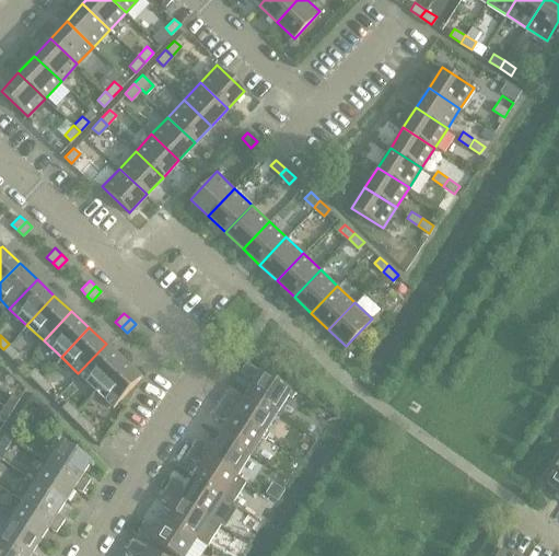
[(12,358),(19,352),(9,344),(3,349),(12,358)]
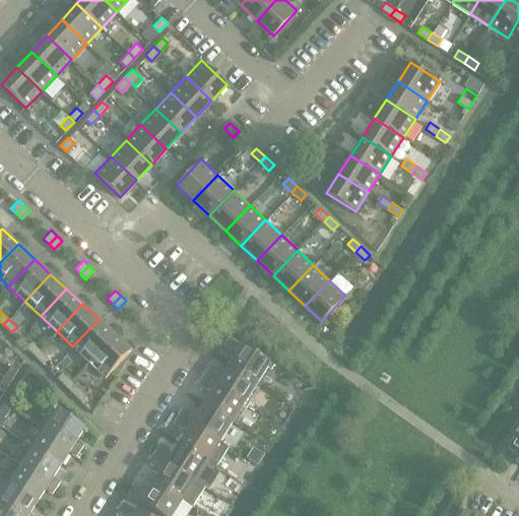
[(114,334),(99,319),(72,346),(88,362),(114,334)]
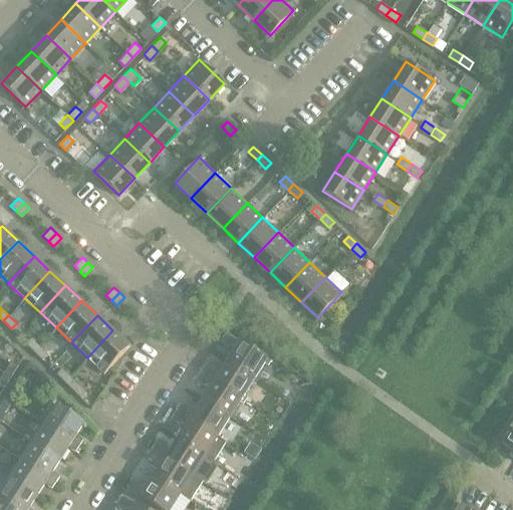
[(130,345),(112,330),(87,357),(103,372),(130,345)]
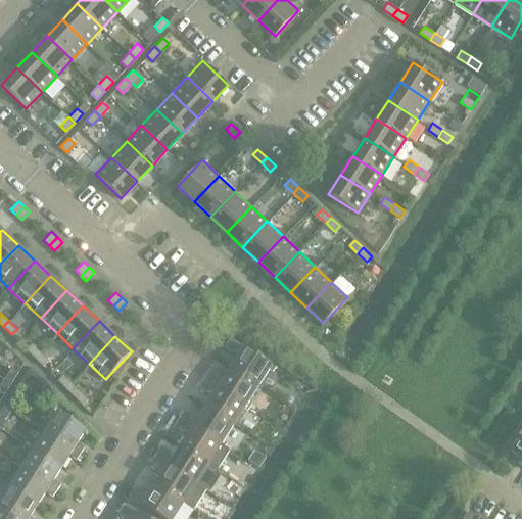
[(231,366),(258,384),(269,368),(272,370),(275,366),(230,337),(224,346),(232,351),(236,350),(239,352),(231,366)]
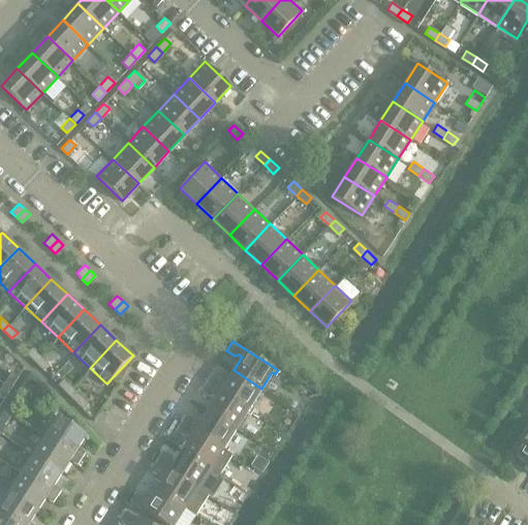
[(40,356),(32,347),(26,352),(35,361),(40,356)]
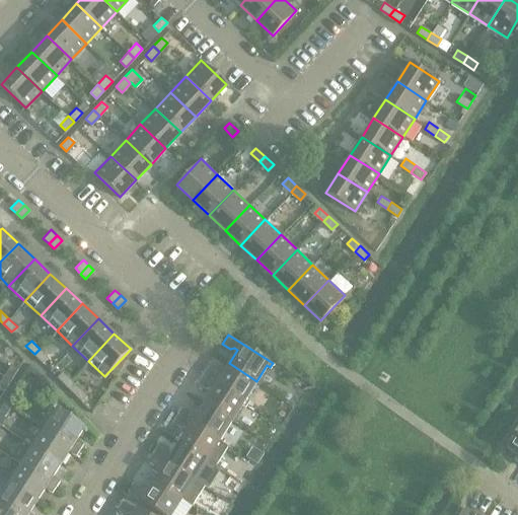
[(43,362),(48,357),(40,349),(34,354),(43,362)]
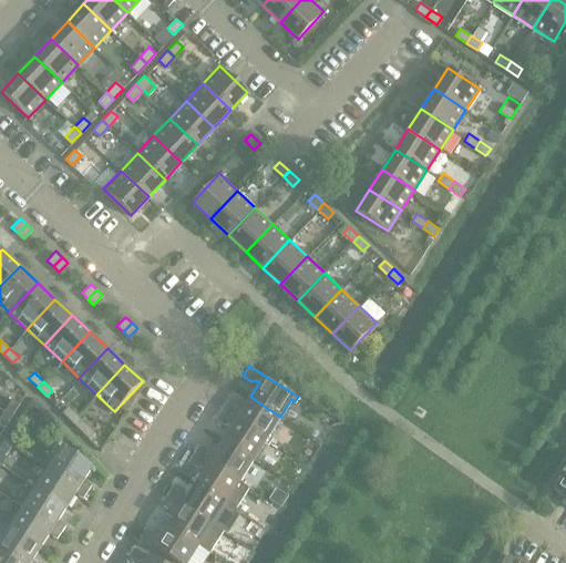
[(280,417),(250,397),(240,411),(237,410),(236,405),(227,399),(222,409),(270,440),(273,437),(269,434),(280,417)]
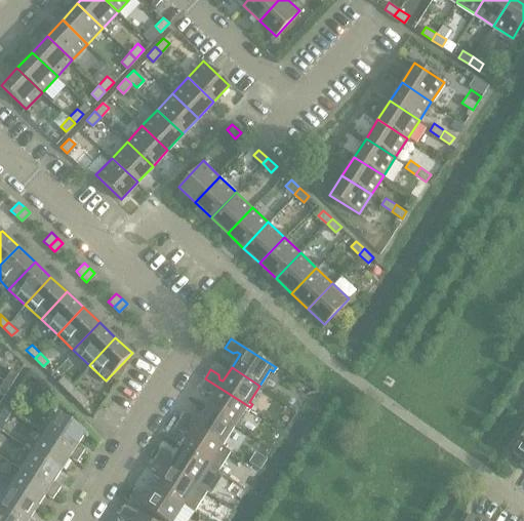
[(17,372),(11,368),(4,379),(10,384),(17,372)]
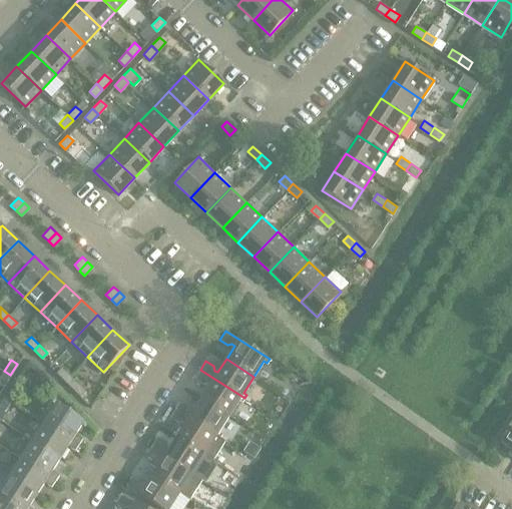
[(70,375),(62,367),(56,373),(64,381),(70,375)]
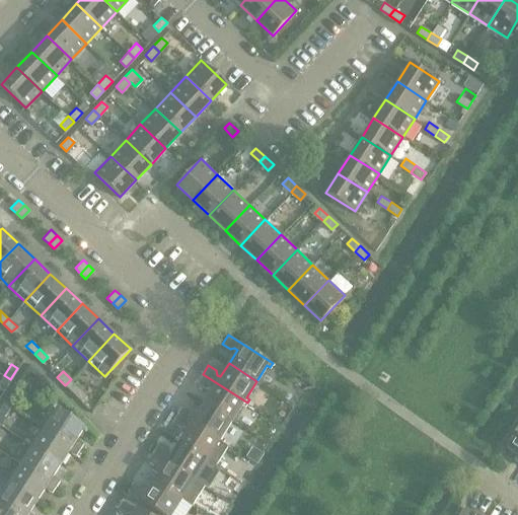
[(247,402),(203,374),(197,382),(205,387),(209,387),(212,389),(204,402),(231,420),(241,403),(245,406),(247,402)]
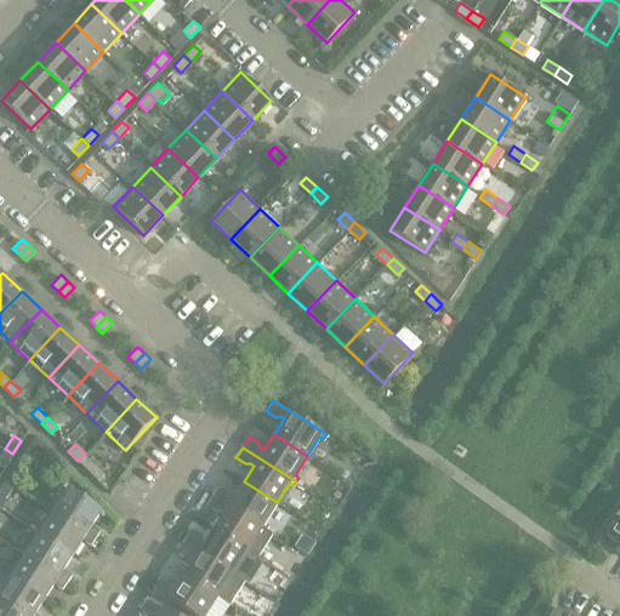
[(12,454),(5,449),(0,456),(0,463),(4,466),(12,454)]
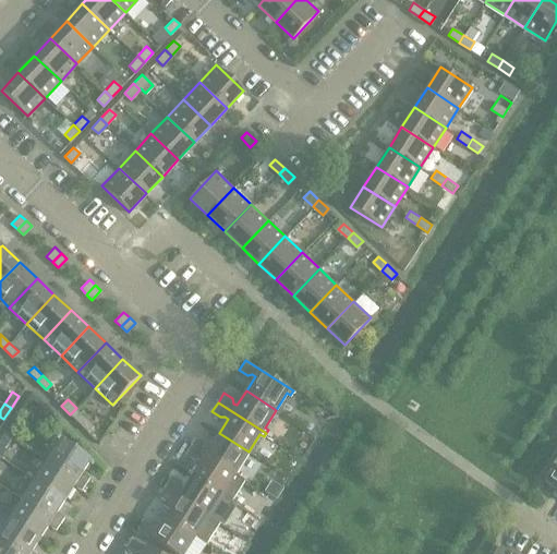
[(87,431),(94,425),(76,408),(70,414),(87,431)]
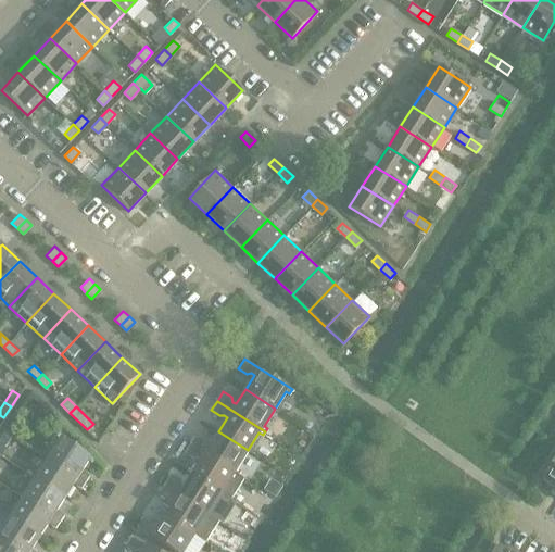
[(20,422),(13,417),(4,430),(11,435),(20,422)]
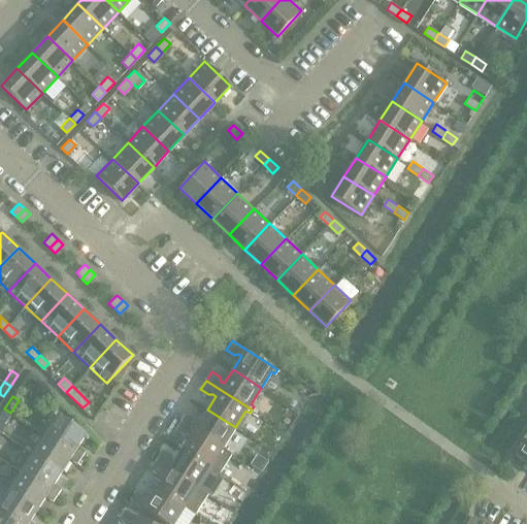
[(10,413),(4,408),(0,415),(0,420),(4,423),(10,413)]
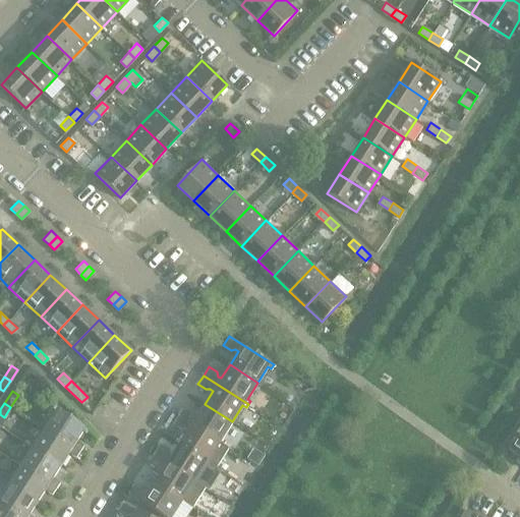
[(232,421),(205,404),(195,417),(192,415),(192,411),(183,405),(178,414),(228,446),(224,443),(226,440),(222,438),(232,421)]
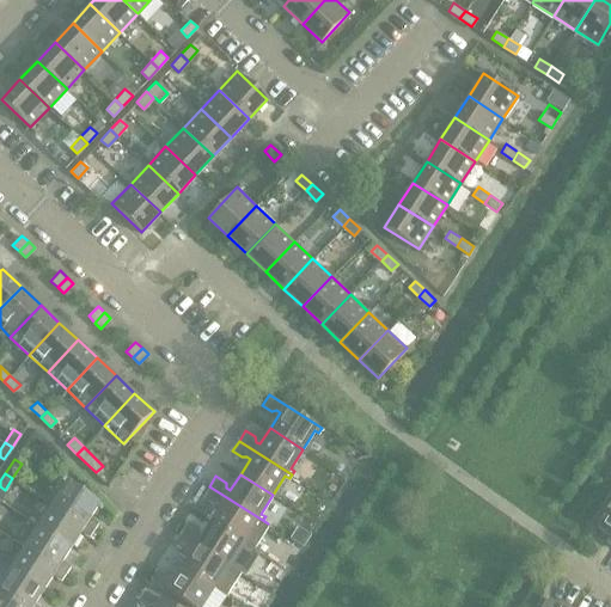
[(98,522),(90,516),(99,501),(67,479),(52,503),(93,529),(98,522)]
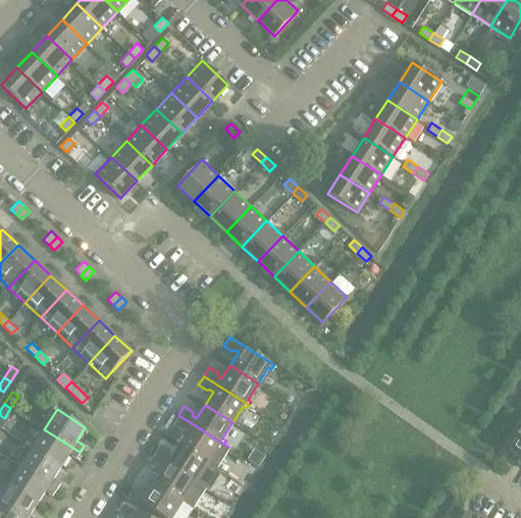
[(228,447),(178,415),(172,424),(179,428),(186,428),(189,430),(179,444),(208,461),(216,466),(228,447)]
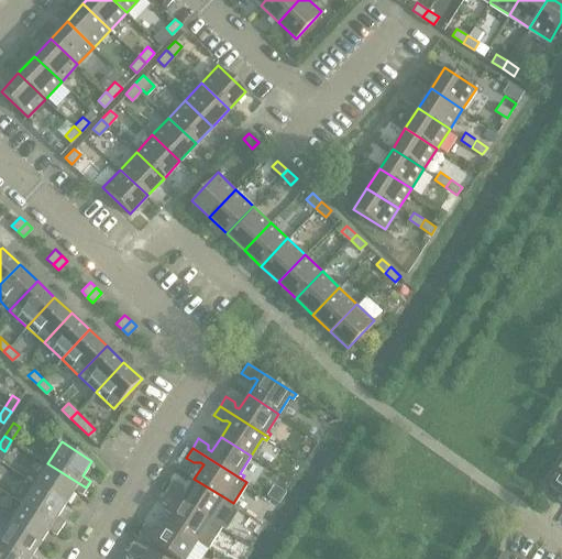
[(86,488),(47,463),(35,483),(66,502),(74,489),(81,494),(86,488)]
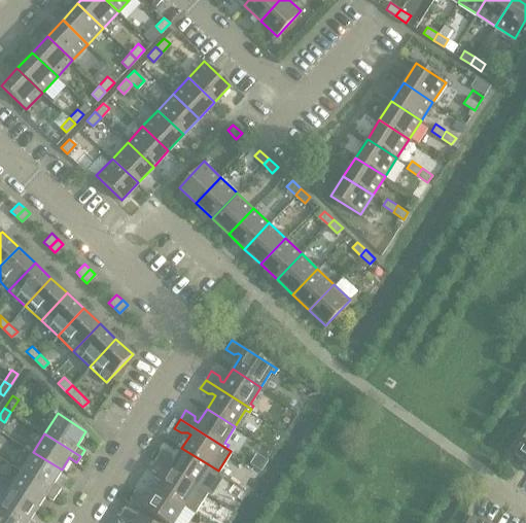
[(525,433),(514,453),(525,460),(522,465),(525,467),(525,433)]
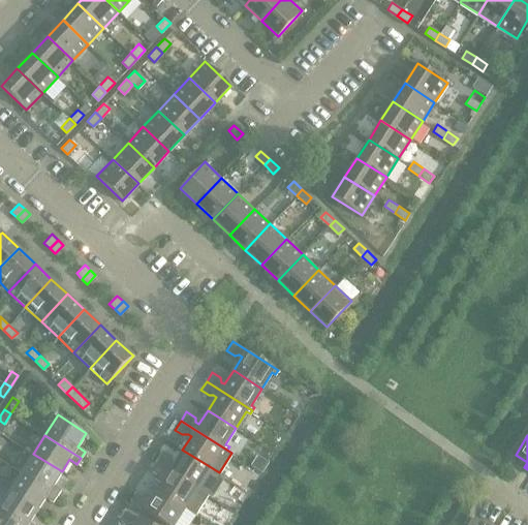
[(211,467),(182,450),(174,463),(171,461),(169,457),(161,452),(155,460),(202,490),(204,486),(200,484),(211,467)]
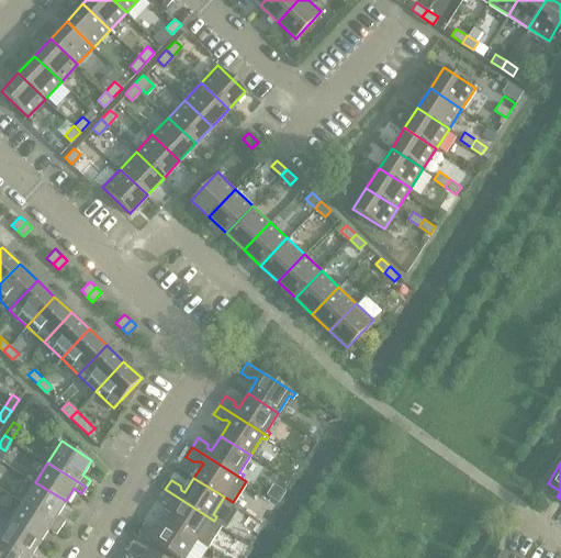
[(66,501),(35,482),(22,502),(60,526),(65,520),(57,515),(66,501)]
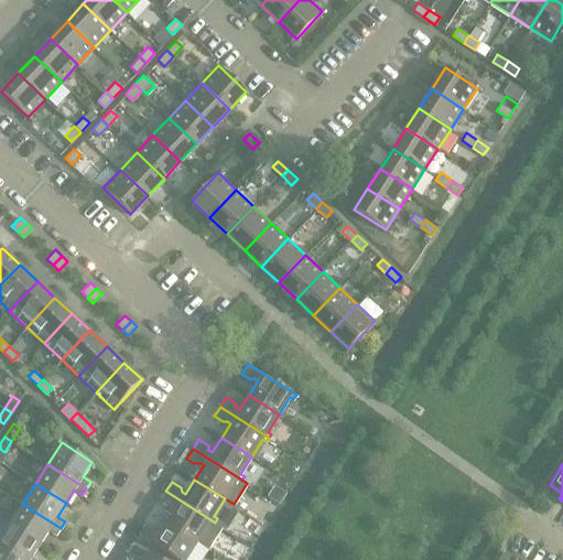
[(215,523),(165,491),(160,501),(168,505),(164,509),(172,514),(168,521),(197,541),(198,540),(208,547),(222,527),(215,523)]
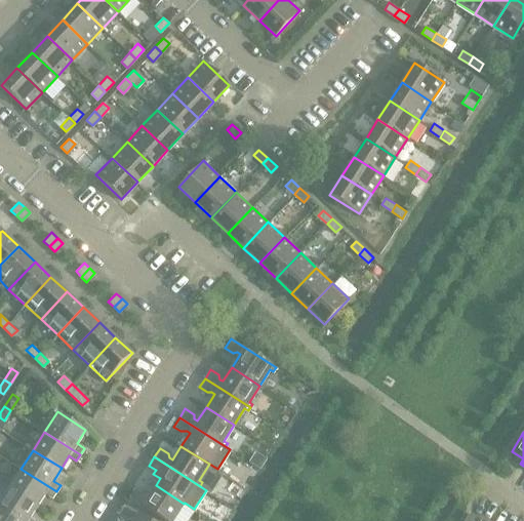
[(56,491),(21,469),(8,487),(37,506),(45,492),(52,497),(56,491)]
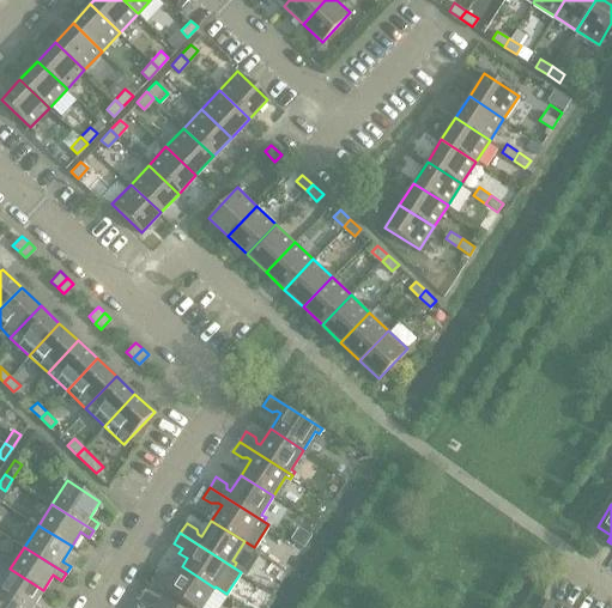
[(214,588),(182,566),(176,576),(169,571),(167,575),(157,569),(150,579),(194,607),(205,607),(203,607),(214,588)]
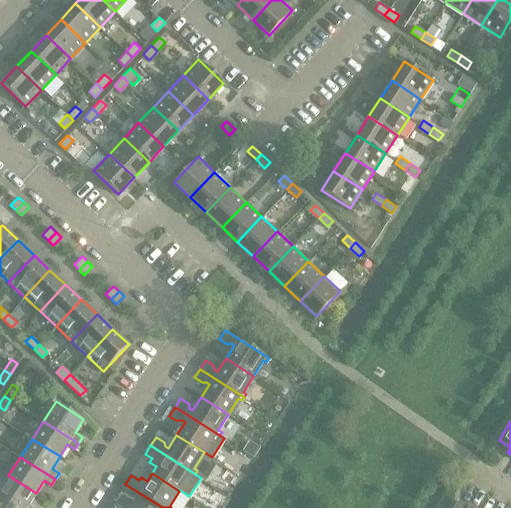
[(36,493),(8,475),(0,487),(0,495),(20,507),(33,507),(28,505),(36,493)]
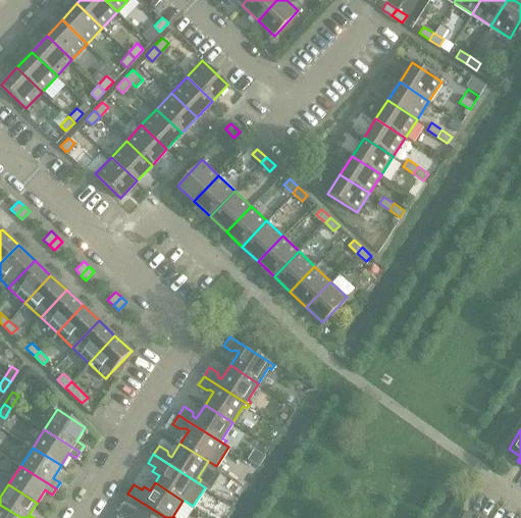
[(150,517),(123,501),(117,510),(125,516),(129,515),(134,517),(132,517),(150,517)]
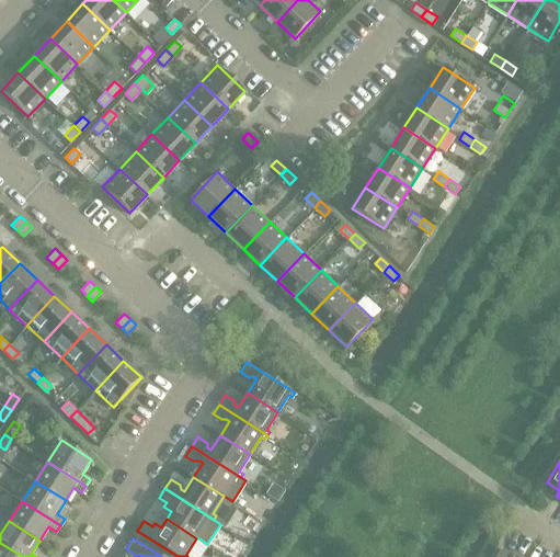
[(22,556),(0,543),(0,556),(22,556)]
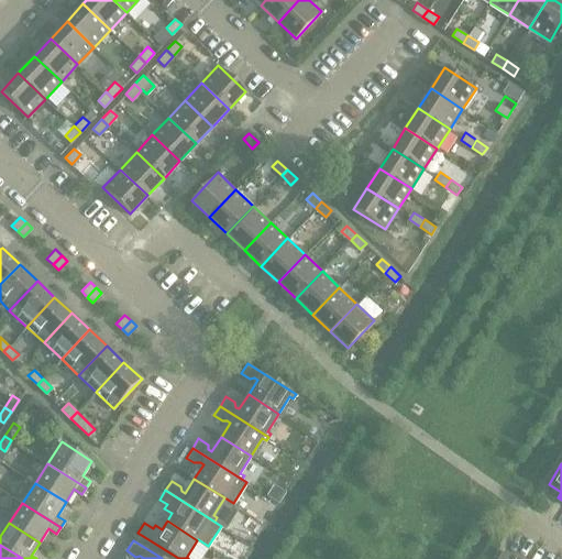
[(496,558),(511,558),(514,557),(502,549),(496,558)]
